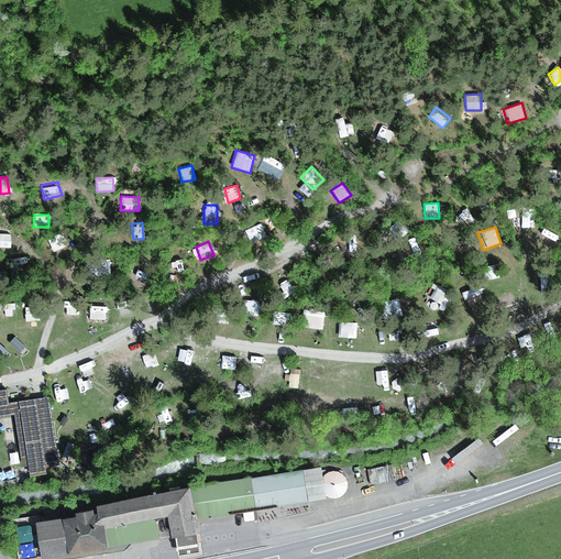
[(167,263),(171,276),(184,272),(180,259),(167,263)]
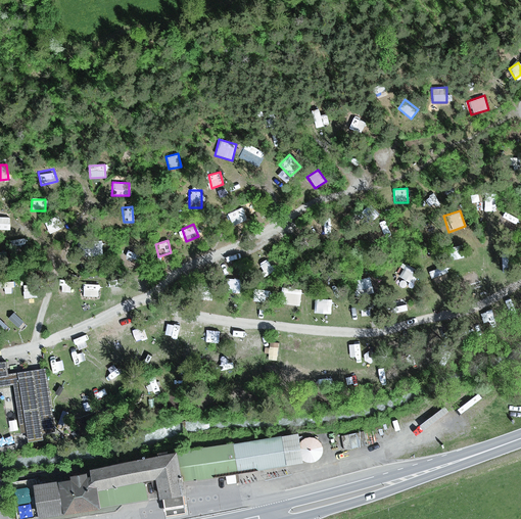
[(139,245),(122,248),(125,264),(142,261),(139,245)]
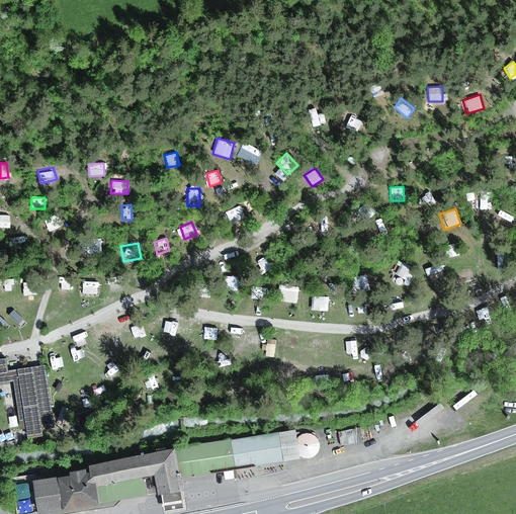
[(407,281),(413,267),(401,262),(395,276),(407,281)]
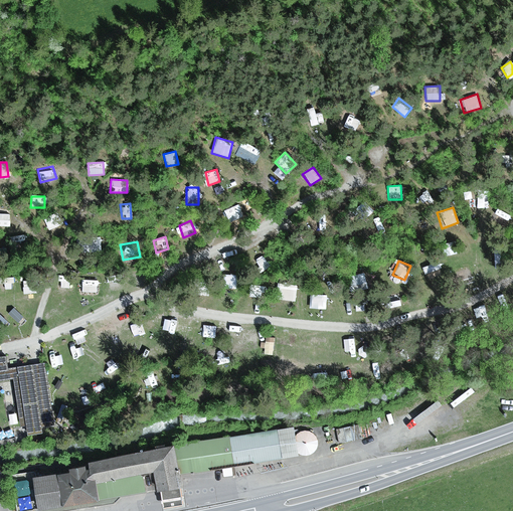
[(457,267),(459,281),(472,279),(470,265),(457,267)]
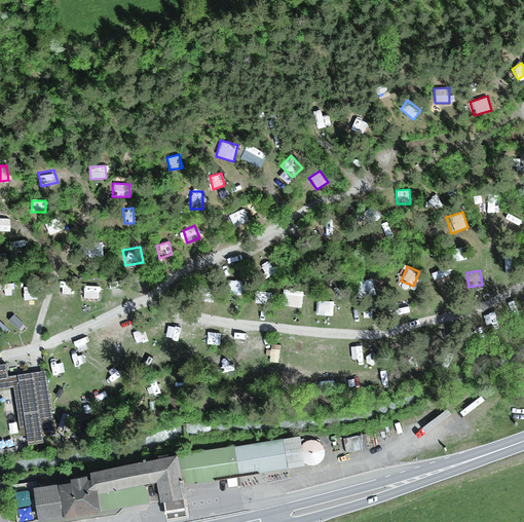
[(0,297),(13,296),(12,283),(0,285),(0,297)]
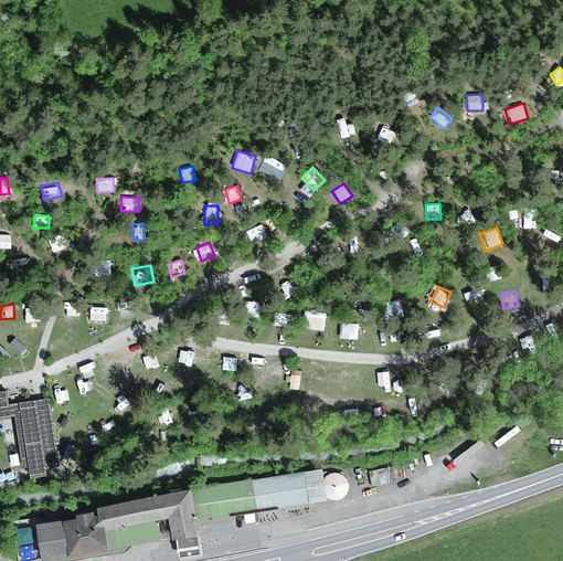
[(91,321),(106,320),(105,306),(89,307),(91,321)]
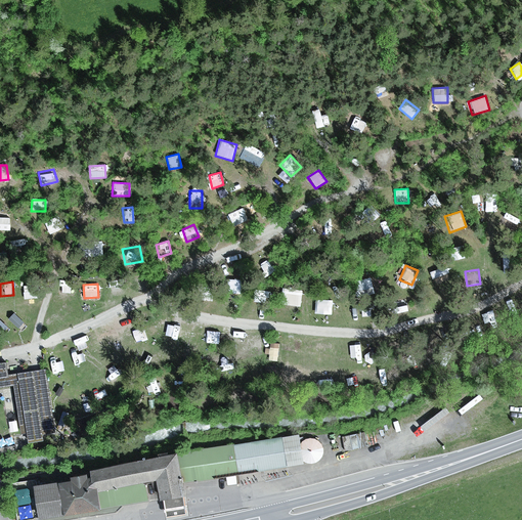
[(285,306),(301,306),(301,289),(285,289),(285,306)]
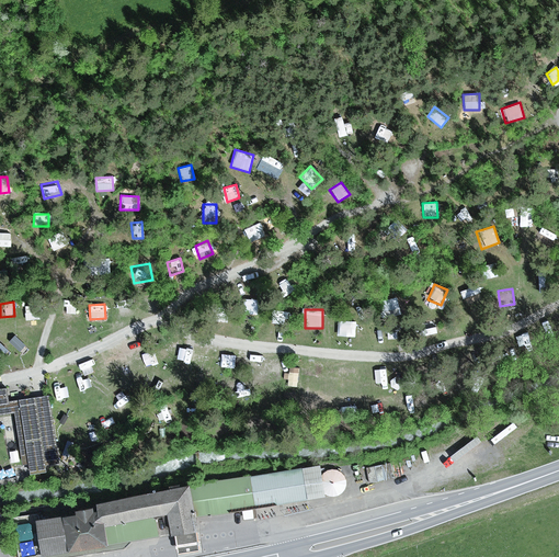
[(338,320),(337,336),(353,338),(355,322),(338,320)]
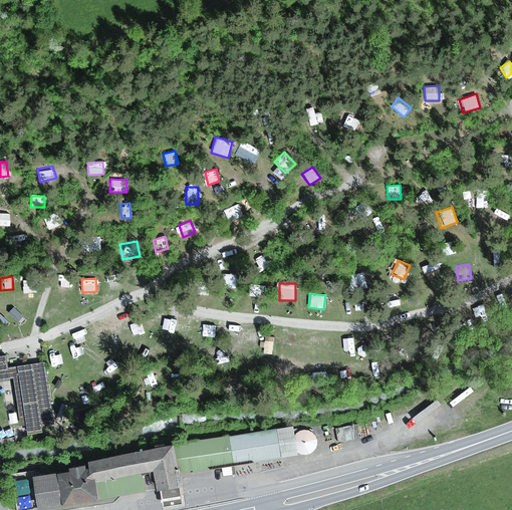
[(115,320),(120,333),(132,329),(126,316),(115,320)]
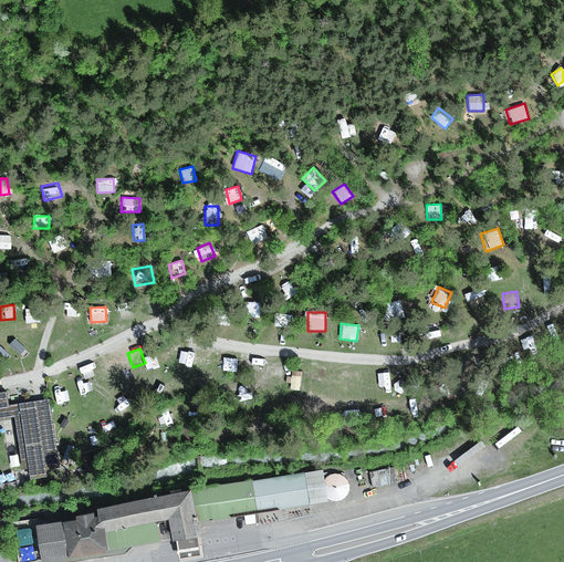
[(333,384),(346,384),(346,370),(333,368),(333,384)]
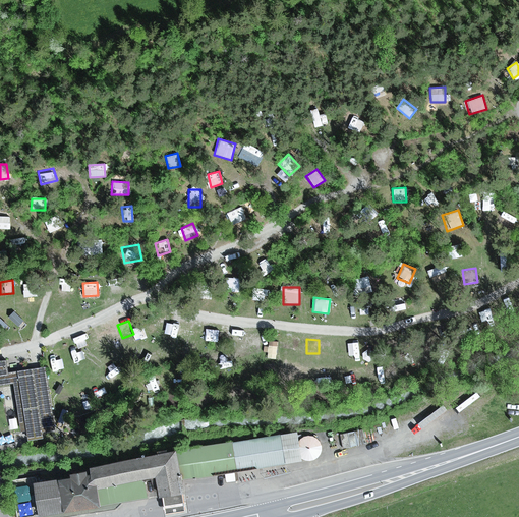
[(110,350),(112,360),(123,357),(120,348),(110,350)]
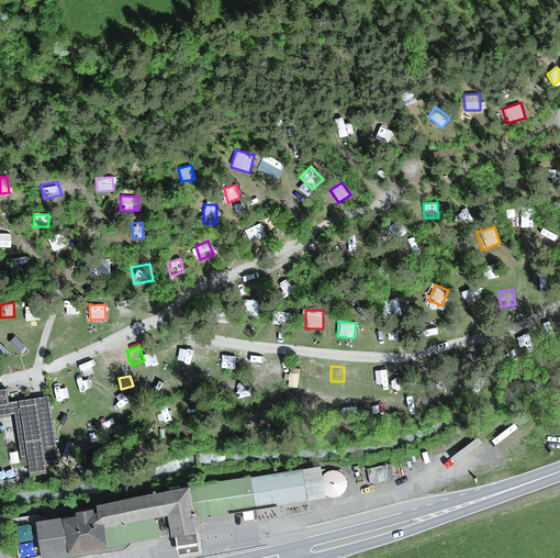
[(48,402),(20,406),(28,459),(30,476),(45,473),(44,466),(57,464),(48,402)]
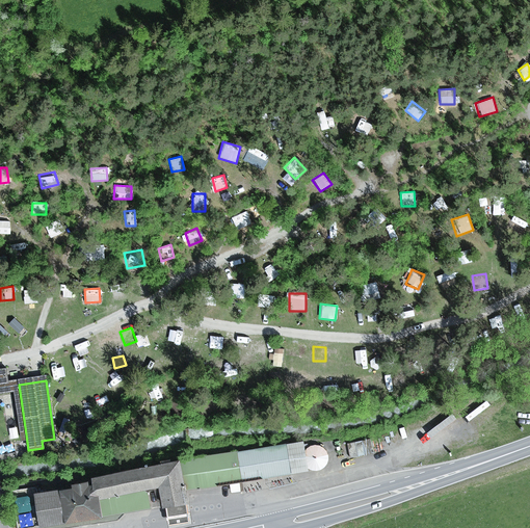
[(5,387),(0,387),(0,397),(6,396),(14,395),(19,436),(26,434),(19,385),(8,386),(5,387)]
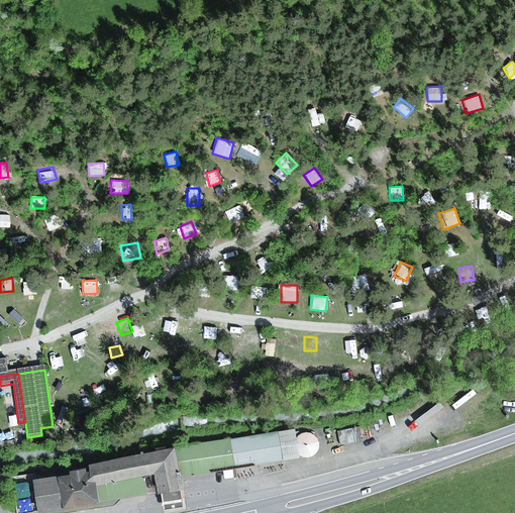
[(84,404),(75,405),(77,416),(86,415),(84,404)]
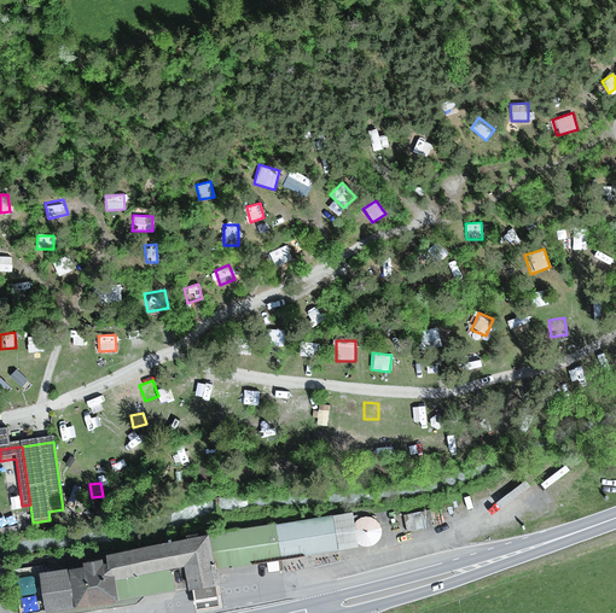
[(332,520),(210,539),(216,574),(337,556),(332,520)]
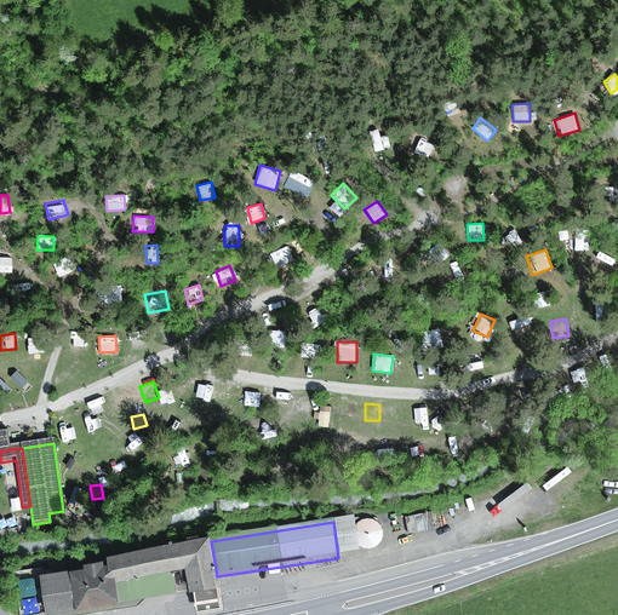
[(382,538),(381,533),(378,529),(375,526),(371,524),(366,523),(361,524),(358,527),(355,530),(353,535),(353,540),(354,545),(358,549),(362,551),(367,552),(372,551),(376,550),(379,546),(381,541),(382,538)]
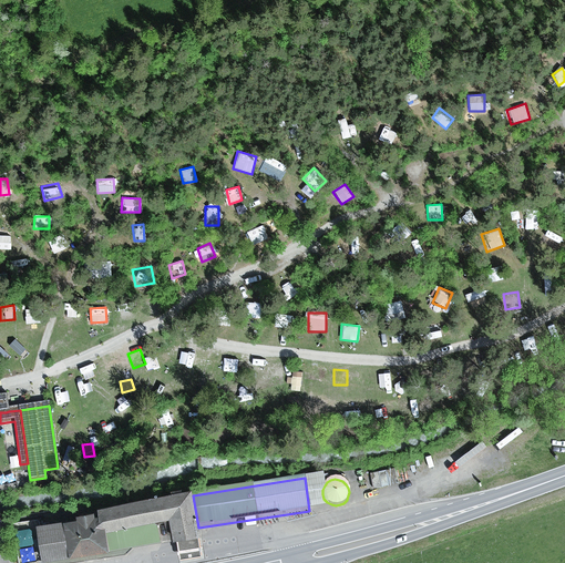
[(101,512),(102,519),(108,554),(158,546),(155,526),(168,524),(173,548),(177,546),(198,543),(202,542),(198,528),(193,495),(101,512)]
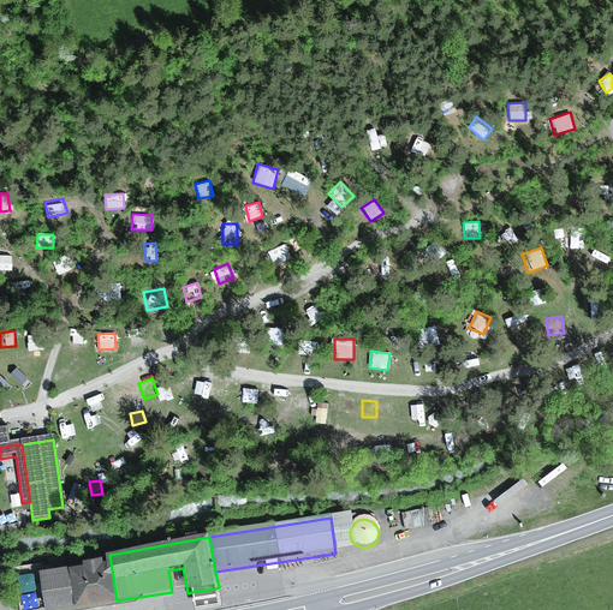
[(84,568),(41,575),(47,609),(63,609),(117,600),(111,562),(103,563),(103,560),(83,563),(84,568)]
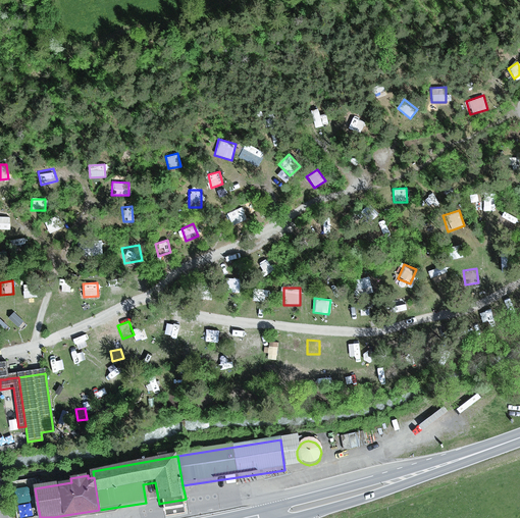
[(183,500),(163,503),(166,517),(178,517),(185,516),(183,500)]
